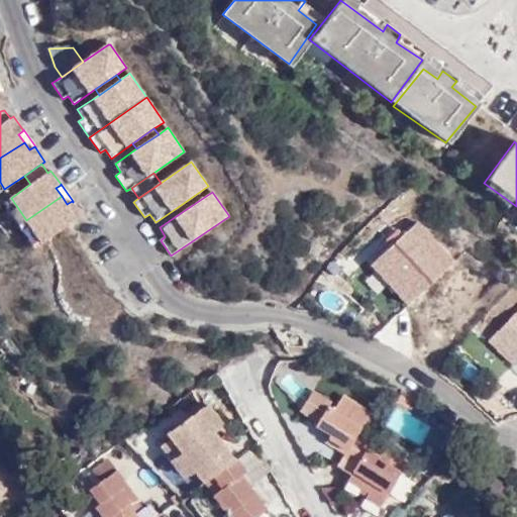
[(182,212),(202,198),(198,193),(178,207),(182,212)]
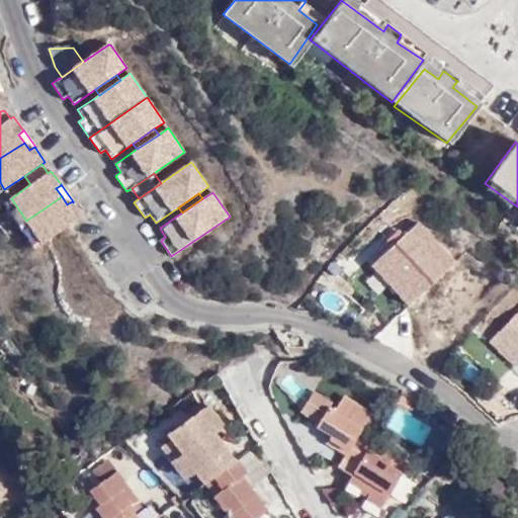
[(82,216),(73,202),(72,201),(67,204),(62,196),(26,221),(42,244),(82,216)]
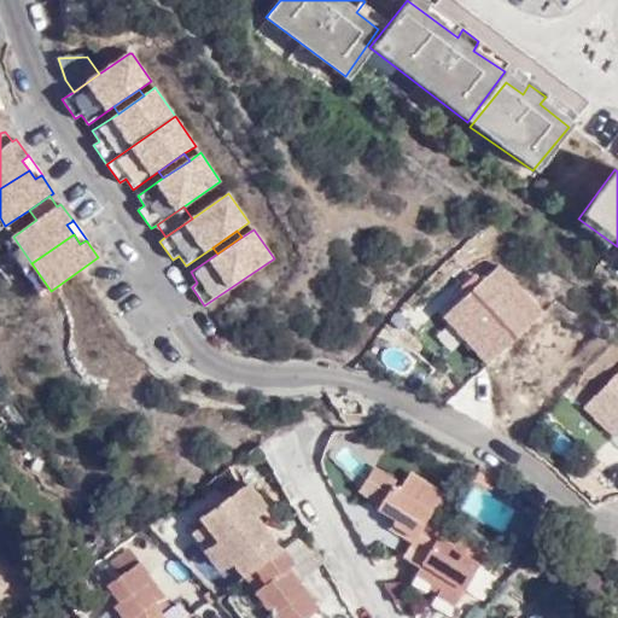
[(497,263),(442,315),(488,363),(542,312),(497,263)]
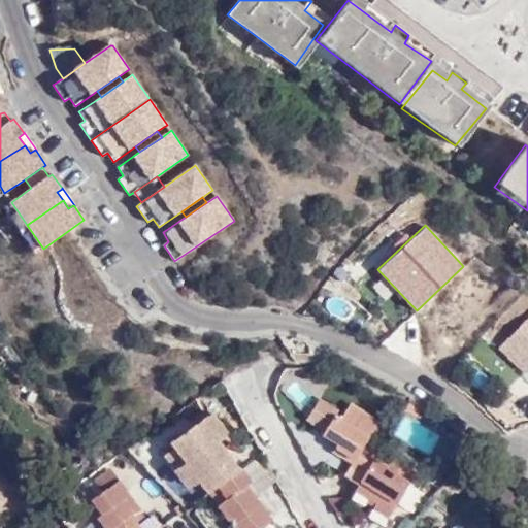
[(527,317),(499,347),(524,371),(527,366),(527,317)]
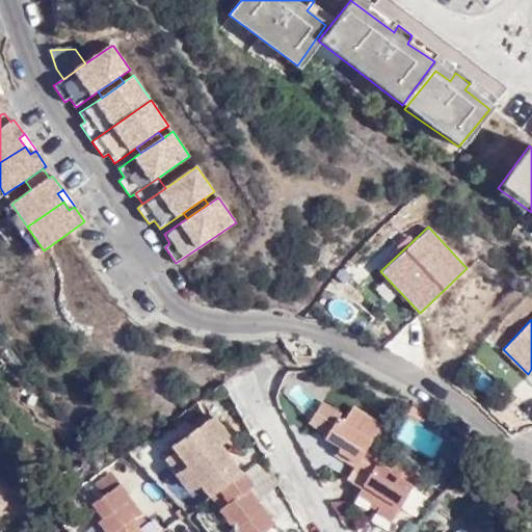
[(275,396),(309,411),(321,386),(287,370),(275,396)]
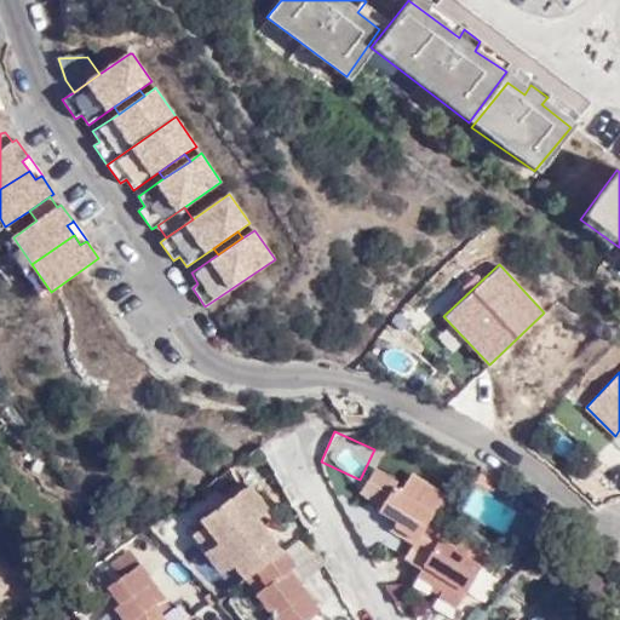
[(475,478),(488,487),(493,478),(478,472),(475,478)]
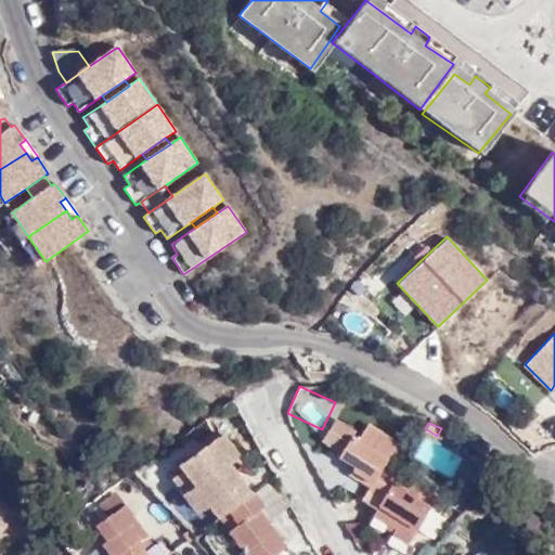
[(390,482),(394,476),(379,466),(396,443),(365,424),(356,440),(349,436),(337,457),(349,466),(347,469),(369,482),(359,498),(374,507),(390,482)]
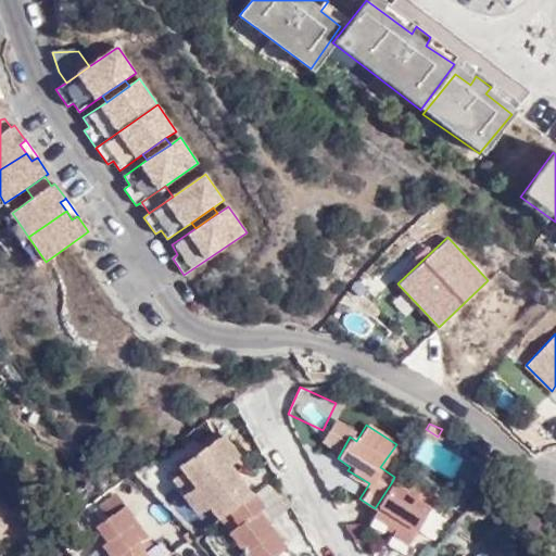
[(212,507),(223,520),(251,498),(255,495),(231,465),(236,462),(230,454),(235,451),(223,436),(181,467),(185,472),(175,480),(188,497),(198,489),(212,507)]
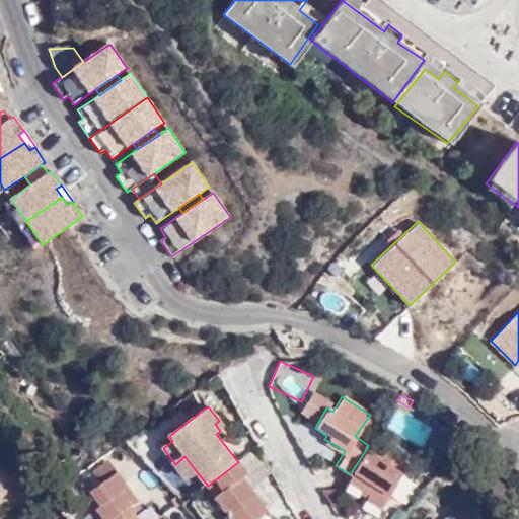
[(215,424),(220,431),(224,427),(219,421),(215,424)]
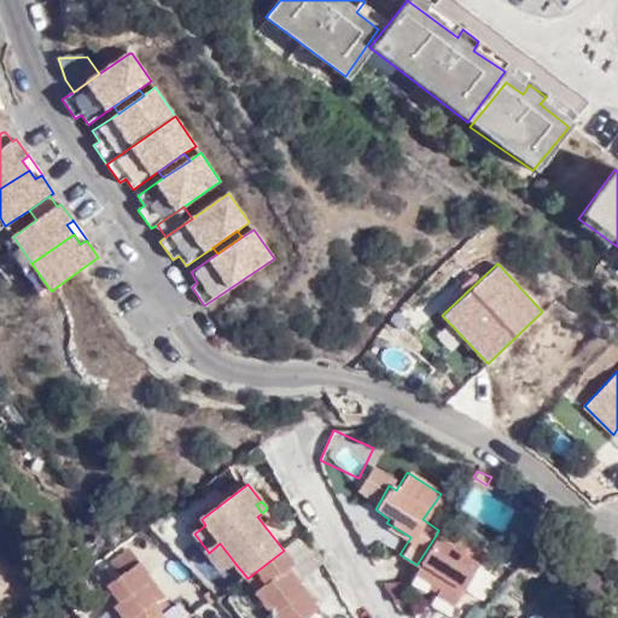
[(290,569),(299,581),(321,564),(304,534),(284,551),(295,564),(290,569)]
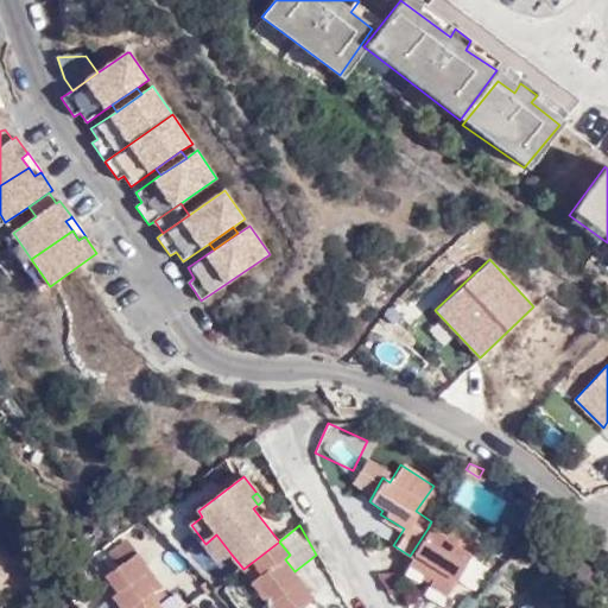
[(410,556),(406,563),(430,578),(419,593),(437,603),(473,549),(447,531),(443,537),(428,529),(410,556)]
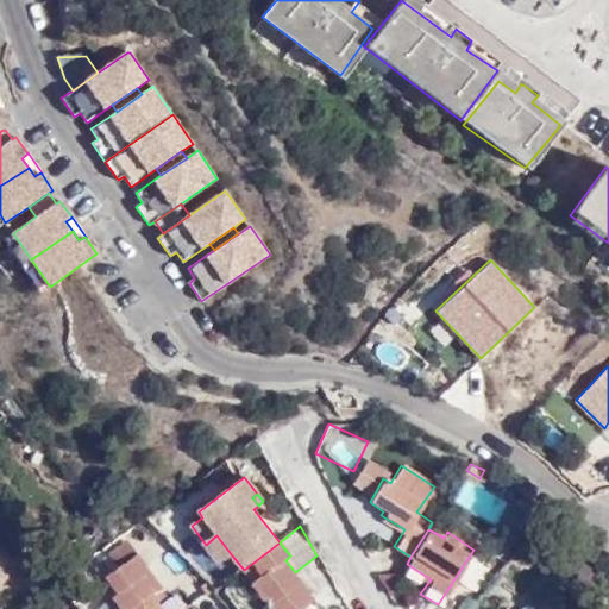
[(206,545),(221,564),(232,556),(217,535),(206,545)]
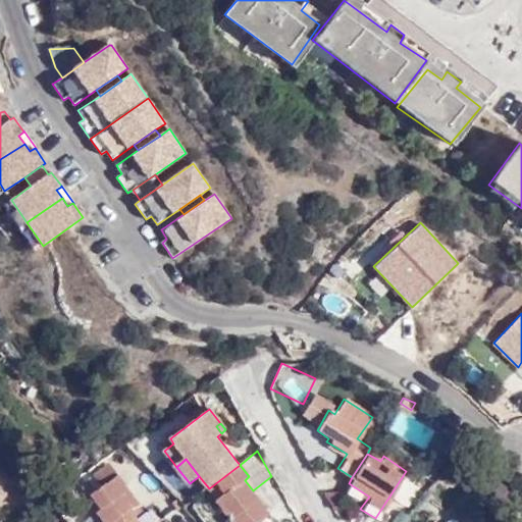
[(217,503),(232,521),(257,521),(261,519),(269,512),(253,490),(249,486),(244,490),(239,484),(245,480),(249,476),(240,465),(236,468),(209,488),(219,502),(217,503)]
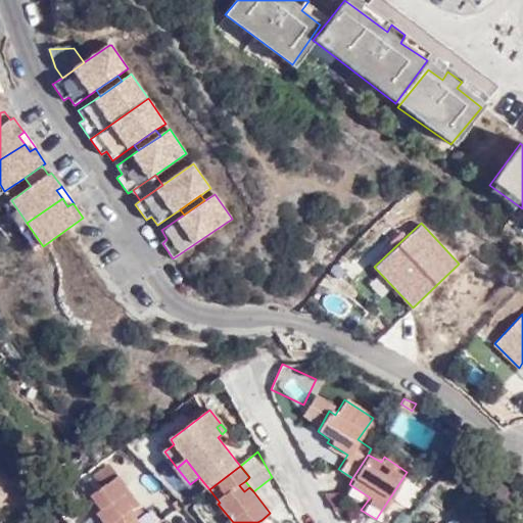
[(90,480),(99,491),(116,480),(108,469),(90,480)]
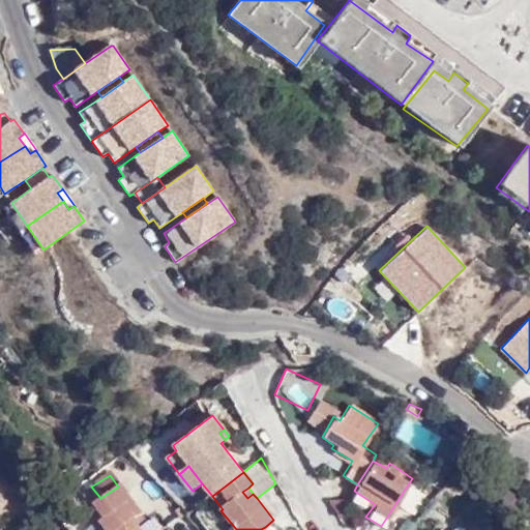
[(137,529),(135,527),(129,521),(138,514),(118,487),(100,498),(86,508),(95,523),(92,525),(95,529),(137,529)]
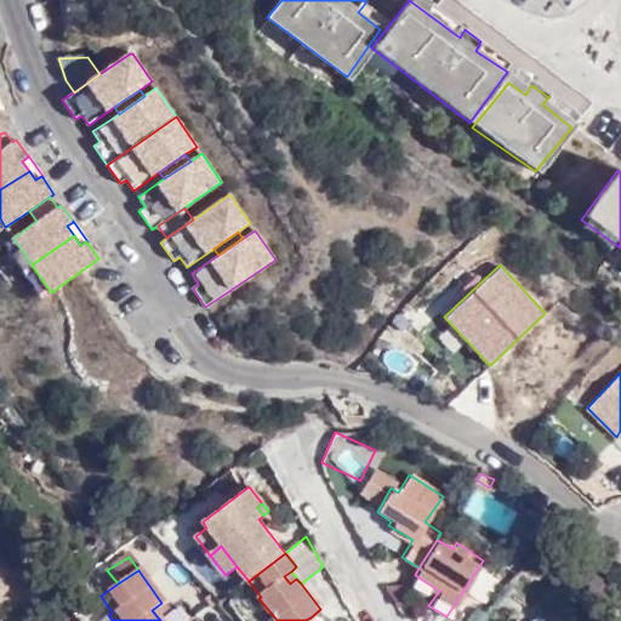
[(284,576),(290,584),(296,579),(291,571),(284,576)]
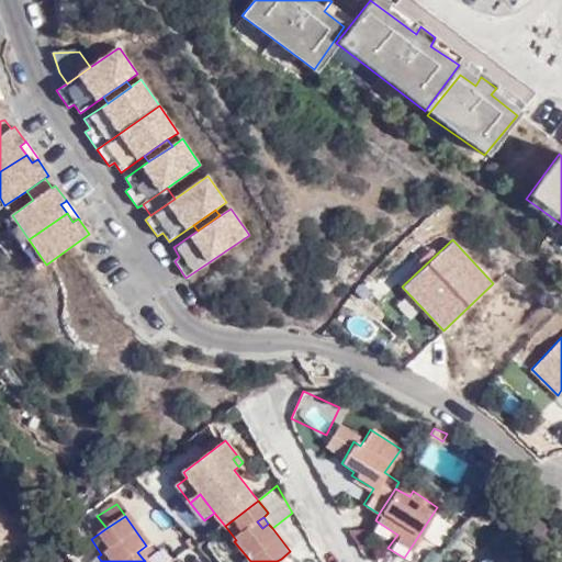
[(137,552),(143,559),(152,553),(146,546),(137,552)]
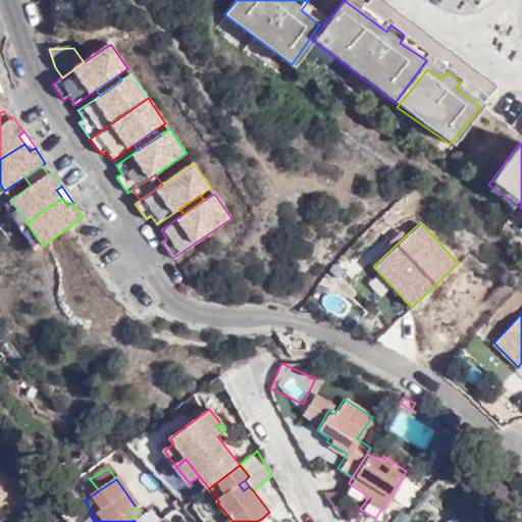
[(261,519),(262,521),(279,521),(271,511),(269,512),(261,519)]
